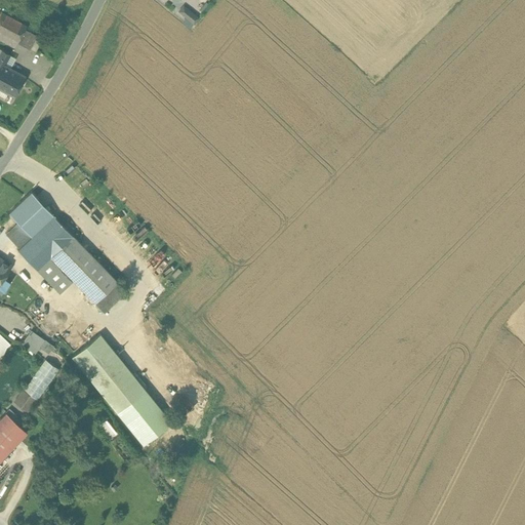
[(200,18),(184,5),(178,11),(194,25),(200,18)]
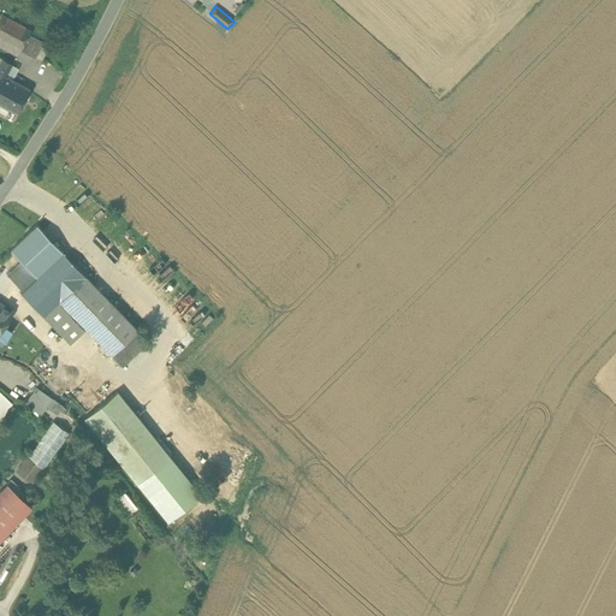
[(30,30),(3,13),(0,18),(0,47),(16,55),(19,49),(28,34),(30,30)]
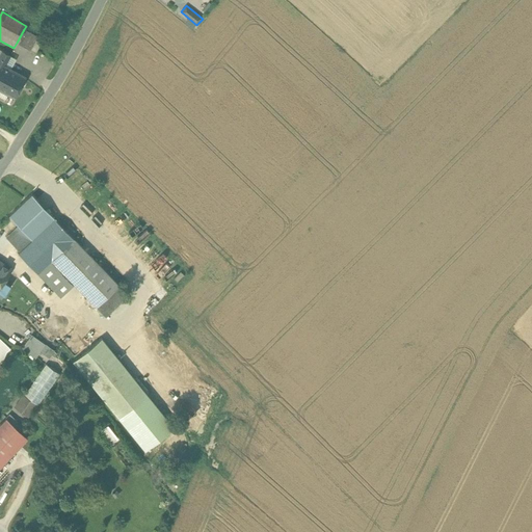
[(37,36),(24,29),(17,43),(30,50),(30,49),(36,38),(37,36)]
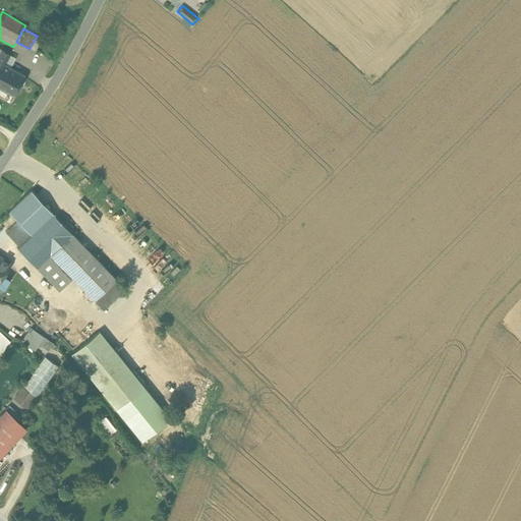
[(42,41),(36,38),(30,48),(36,51),(42,41)]
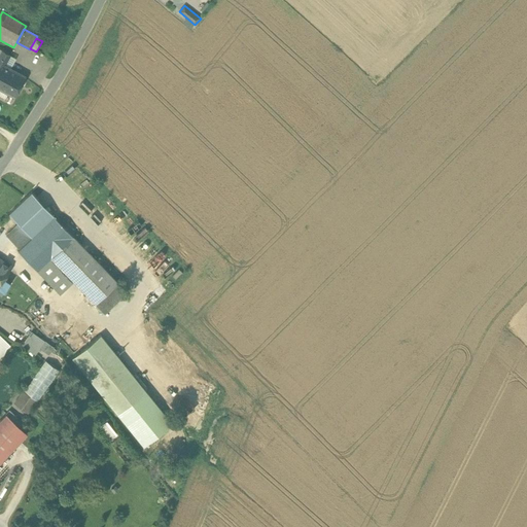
[(11,56),(0,49),(0,63),(6,66),(11,57),(11,56)]
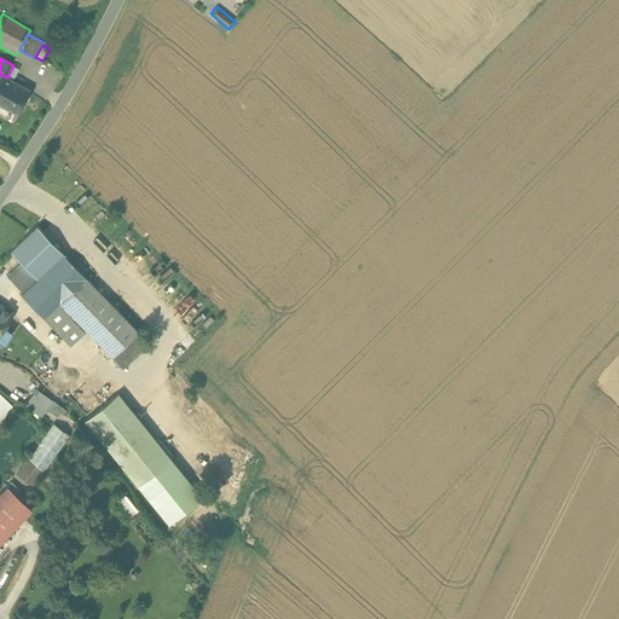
[(19,69),(13,67),(7,77),(13,81),(19,69)]
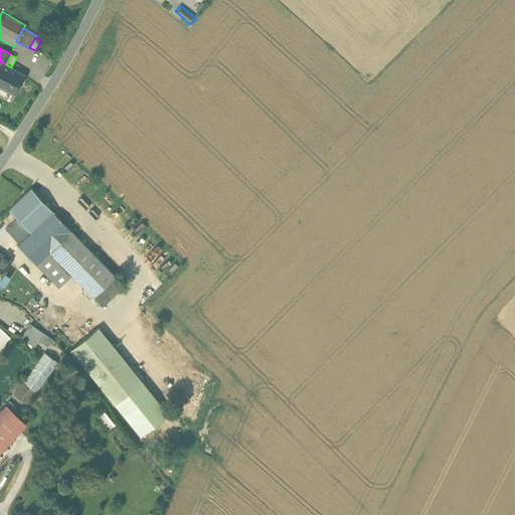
[(0,61),(0,86),(2,88),(12,67),(11,67),(0,61)]
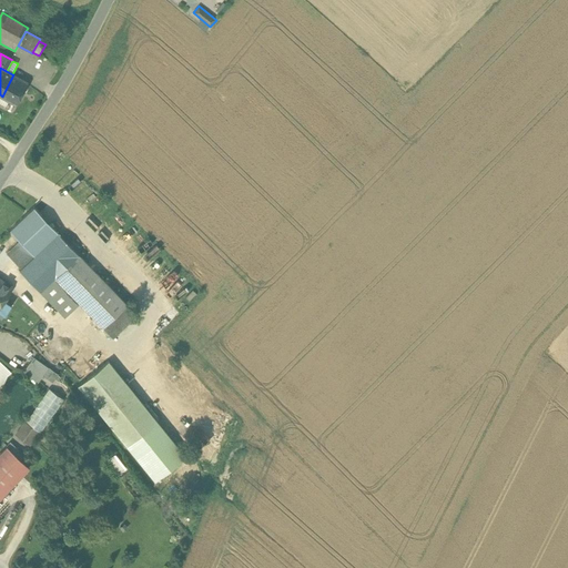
[(13,74),(2,97),(8,99),(16,103),(28,82),(13,74)]
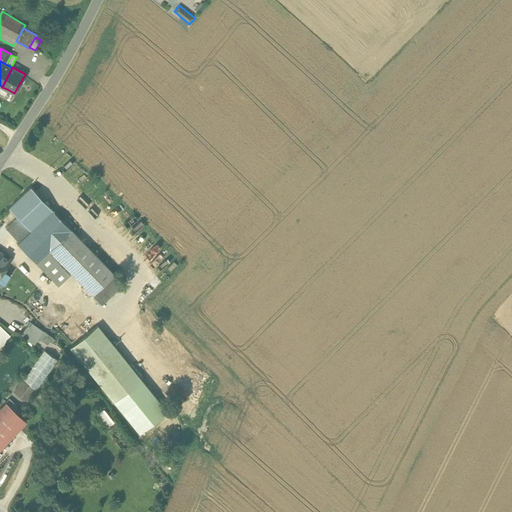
[(31,230),(52,210),(30,186),(9,207),(20,219),(31,230)]
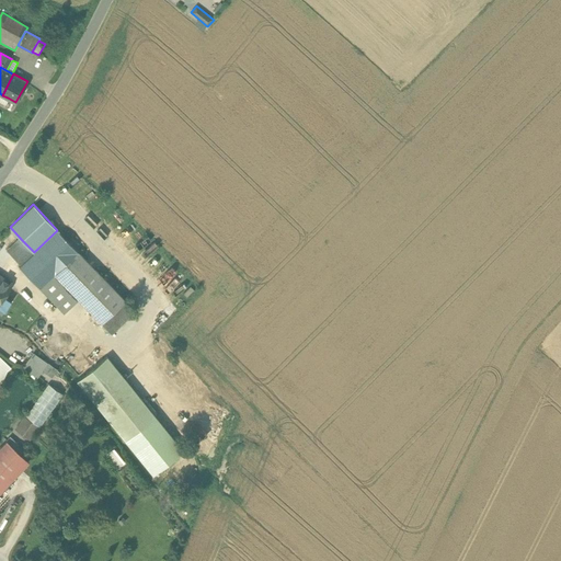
[(21,265),(19,266),(39,287),(54,274),(78,251),(57,230),(34,252),(21,265)]
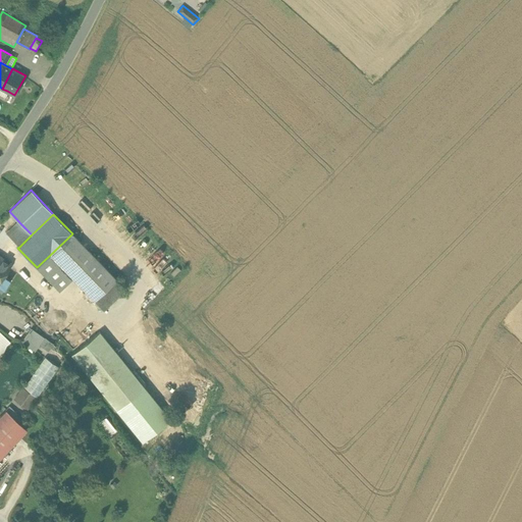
[(32,235),(20,223),(8,236),(19,247),(32,235)]
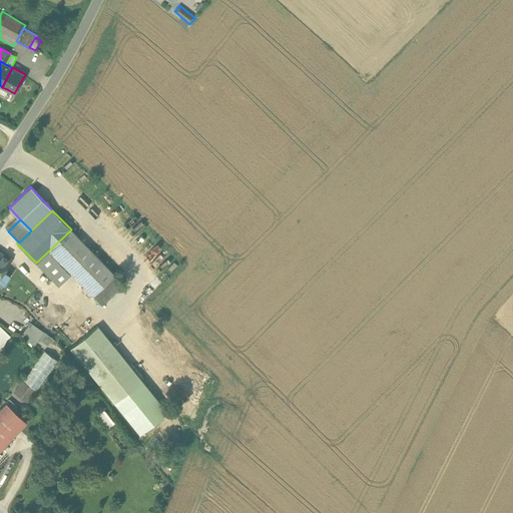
[(143,228),(131,238),(141,250),(153,240),(143,228)]
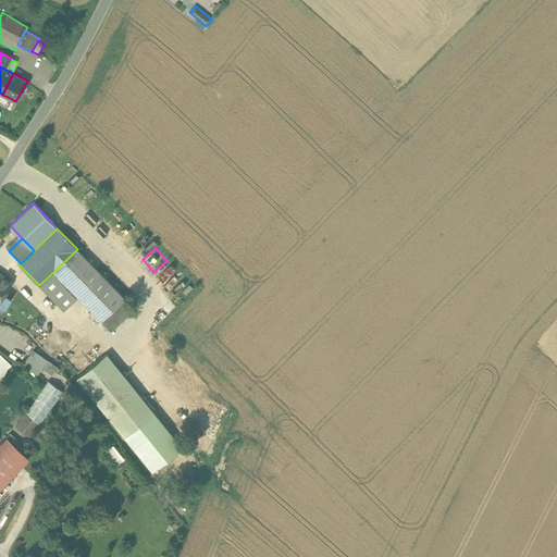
[(124,298),(77,249),(53,272),(69,287),(77,297),(100,320),(124,298)]
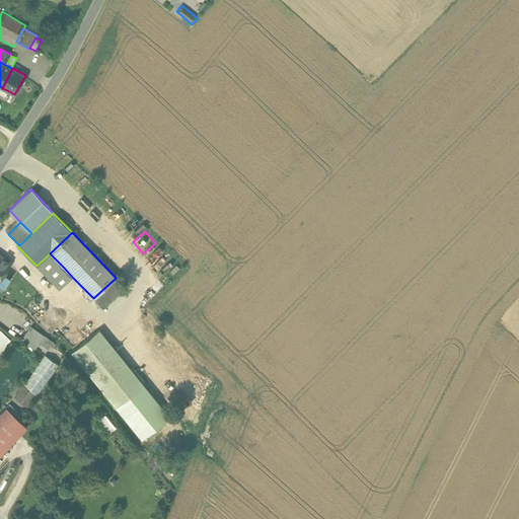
[(167,279),(178,268),(158,247),(147,258),(167,279)]
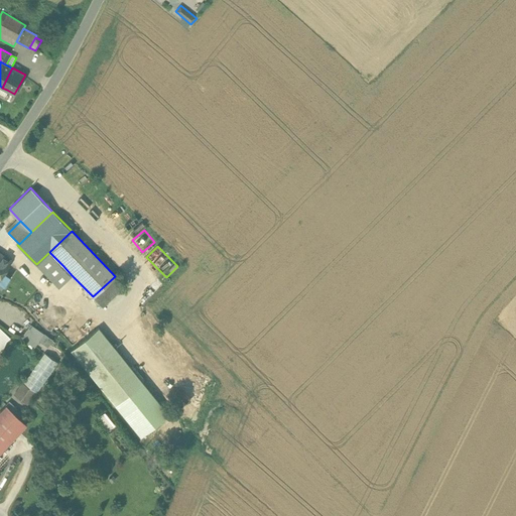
[(49,252),(36,264),(50,279),(63,266),(49,252)]
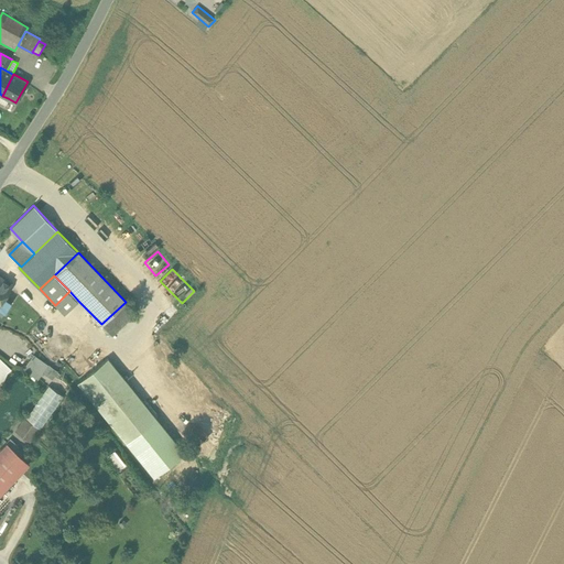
[(0,300),(10,284),(0,278),(0,300)]
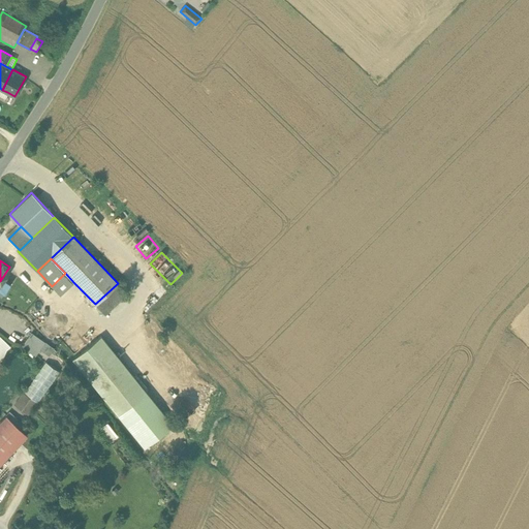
[(60,294),(73,282),(65,273),(52,286),(60,294)]
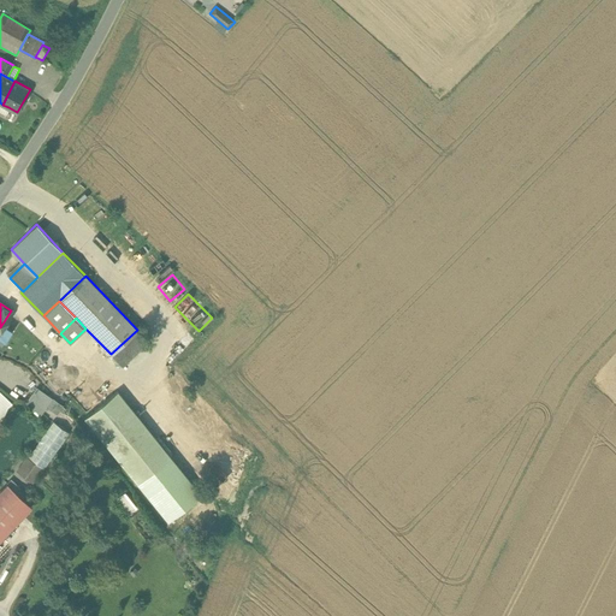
[(137,330),(111,354),(122,365),(146,342),(137,330)]
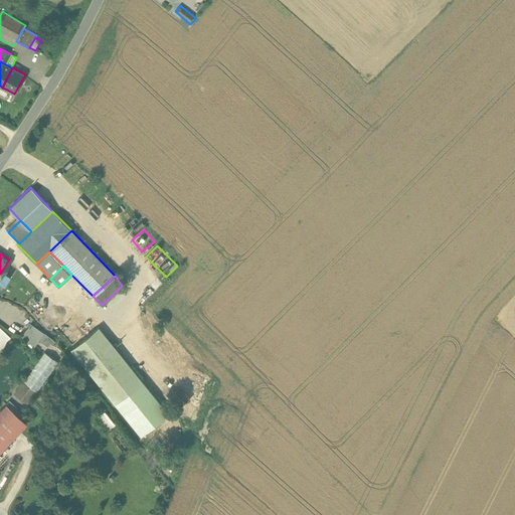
[(43,333),(30,324),(21,336),(34,346),(43,333)]
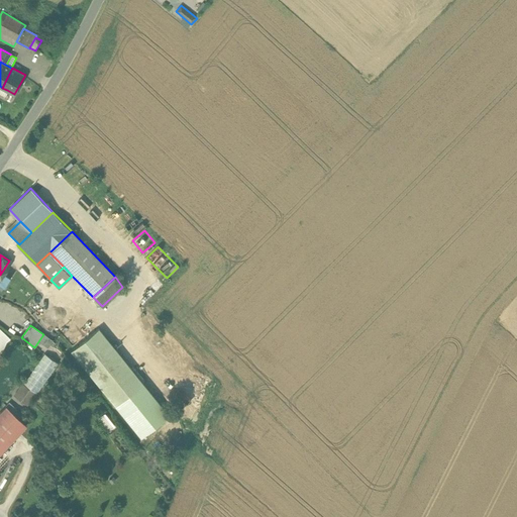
[(0,355),(5,341),(9,337),(0,328),(0,355)]
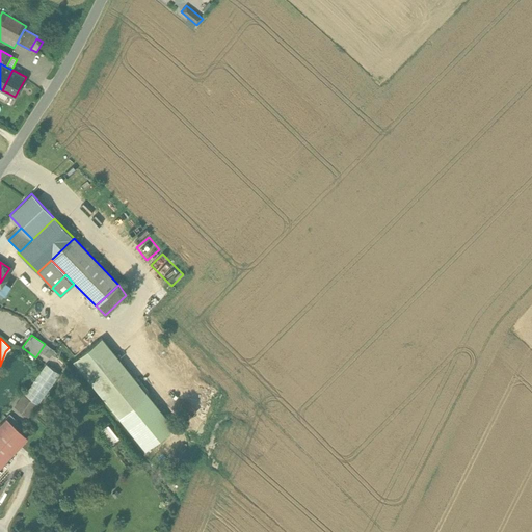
[(148,394),(101,338),(73,361),(118,418),(148,394)]
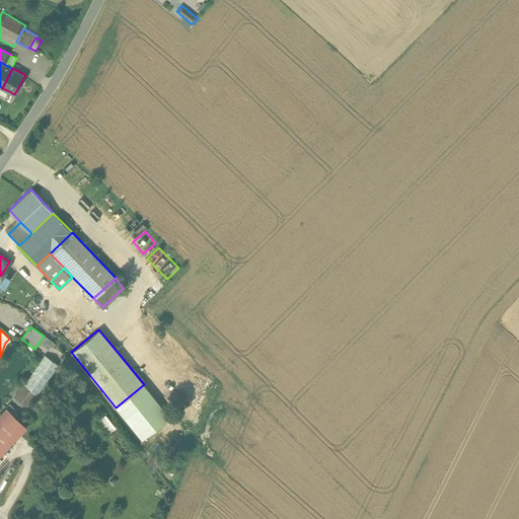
[(57,364),(45,356),(23,386),(34,394),(57,364)]
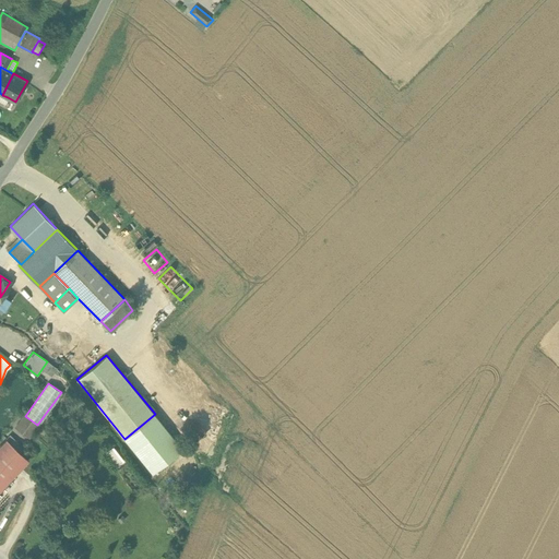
[(37,425),(25,416),(19,425),(26,430),(24,433),(28,437),(37,425)]
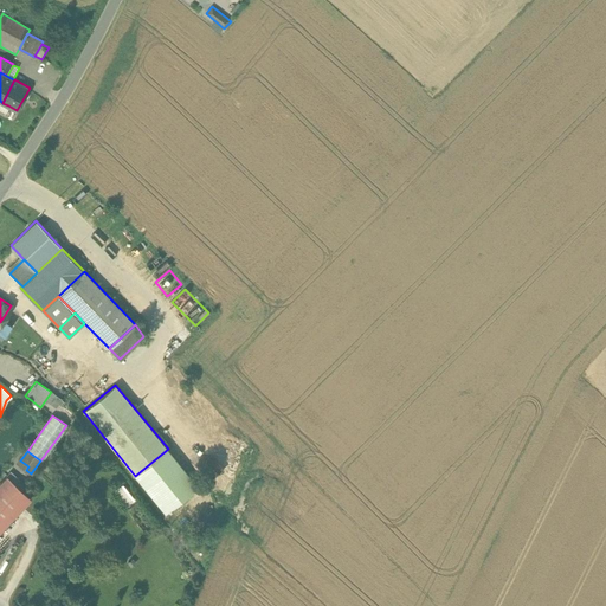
[(0,483),(0,530),(31,498),(7,476),(0,483)]
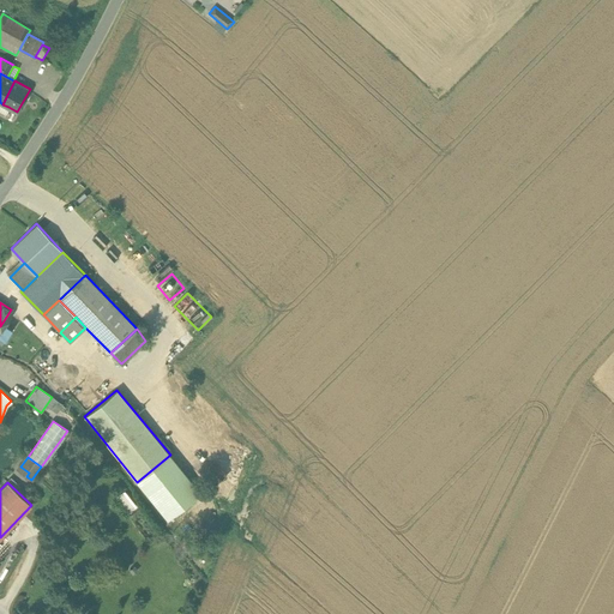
[(128,511),(136,505),(124,491),(116,497),(128,511)]
